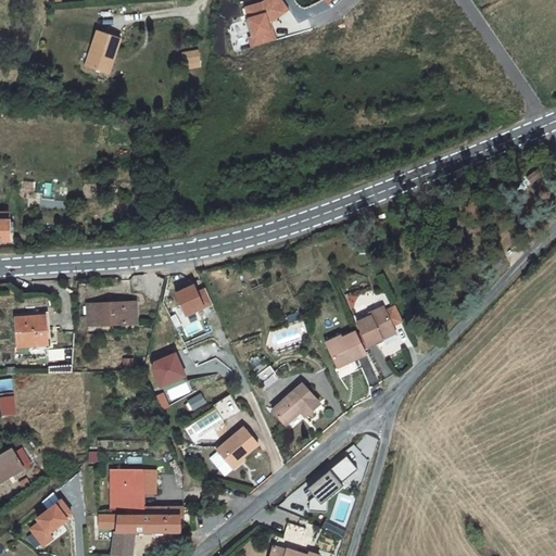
[(98,32),(86,66),(108,74),(113,58),(114,58),(121,39),(98,32)]
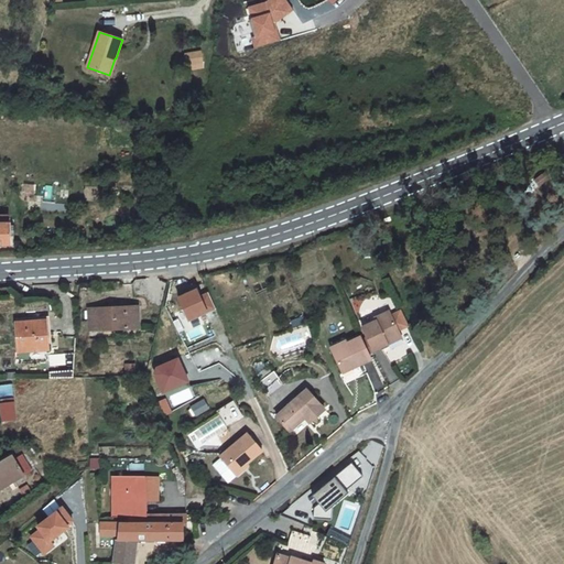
[(187,67),(203,65),(201,50),(185,53),(187,67)]
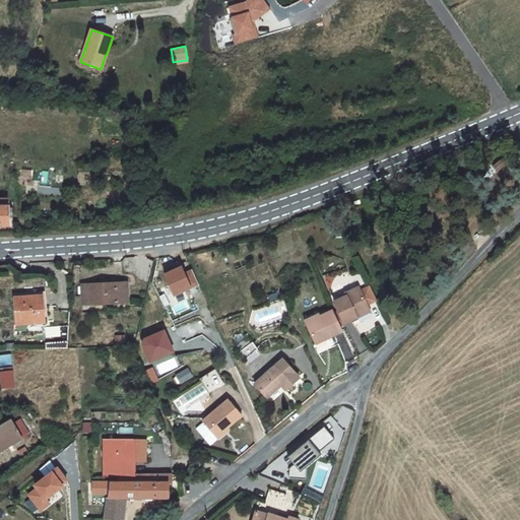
[(493,167),(497,172),(507,165),(503,158),(493,167)]
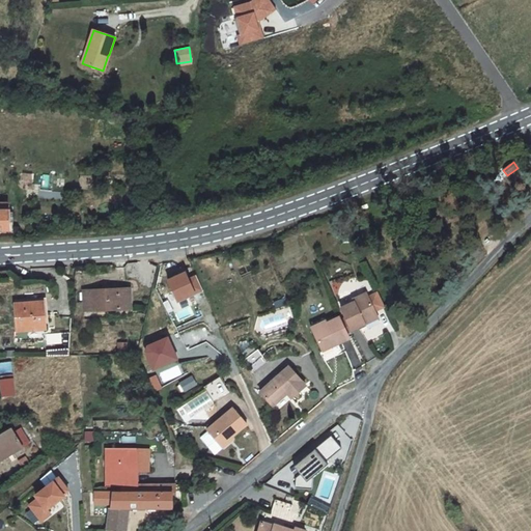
[(0,229),(10,229),(10,221),(10,212),(10,210),(9,210),(9,205),(0,204),(0,229)]
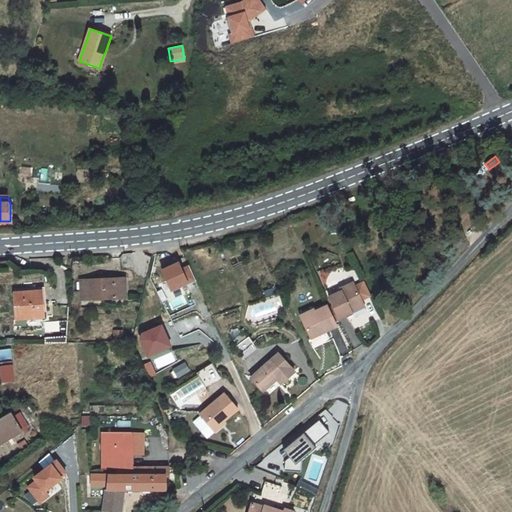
[(171,291),(189,283),(179,261),(161,269),(171,291)]
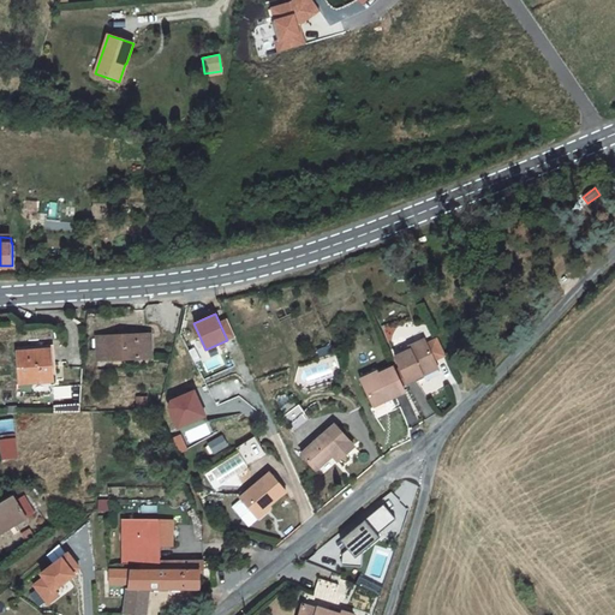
[(228,340),(234,336),(225,314),(219,316),(228,340)]
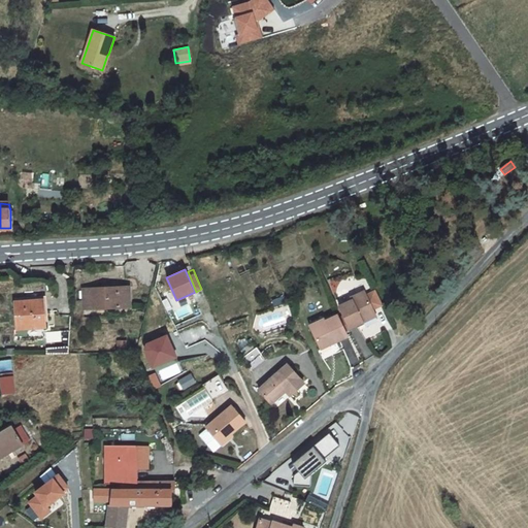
[(84,289),(84,308),(130,307),(129,287),(84,289)]
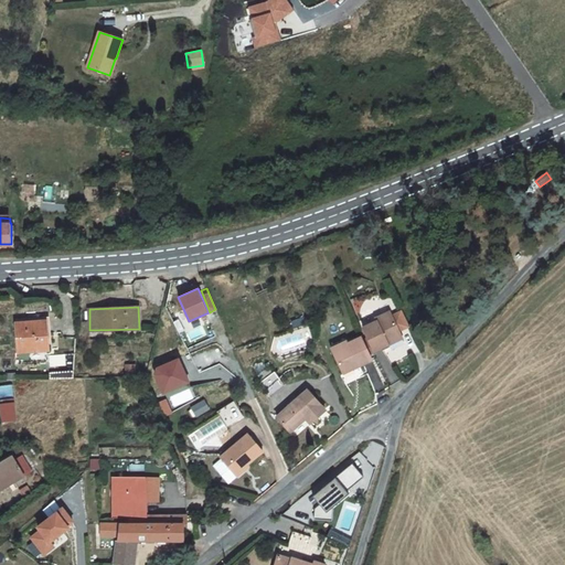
[(402,310),(392,316),(400,331),(409,327),(402,310)]
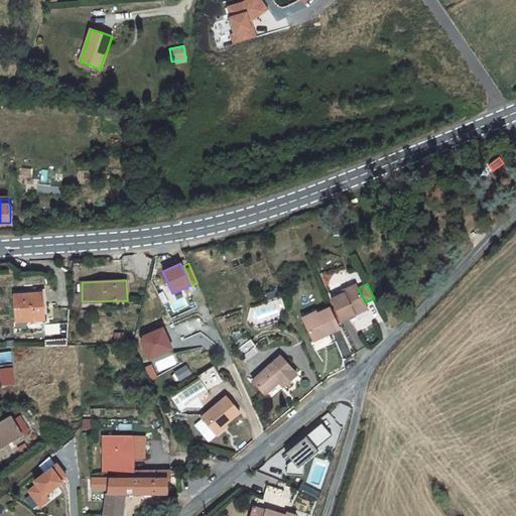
[(340,316),(335,318),(337,324),(355,314),(353,310),(366,304),(365,302),(358,288),(357,284),(343,290),(345,293),(332,299),(336,309),(340,316)]
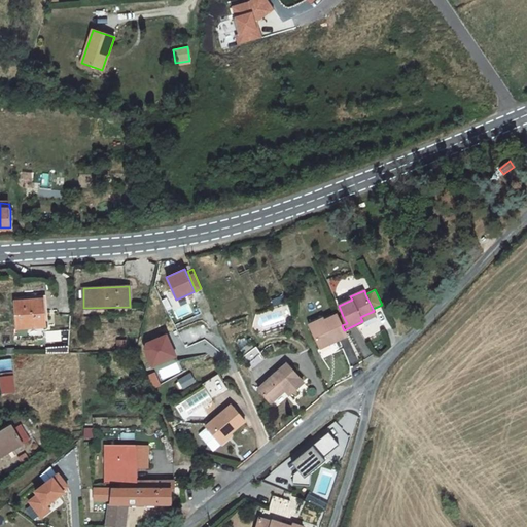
[(15,301),(16,328),(44,326),(42,299),(15,301)]
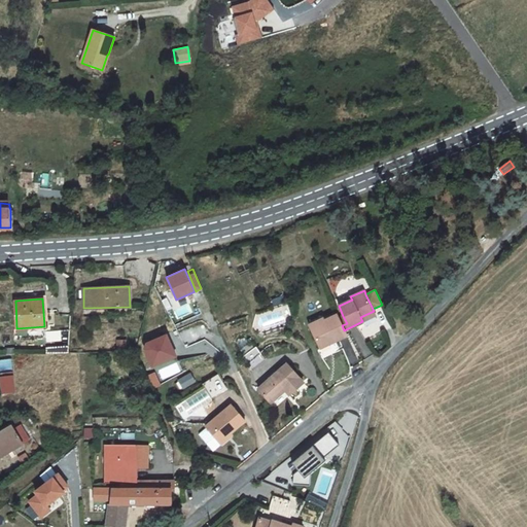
[(360,317),(362,321),(376,315),(374,311),(360,317)]
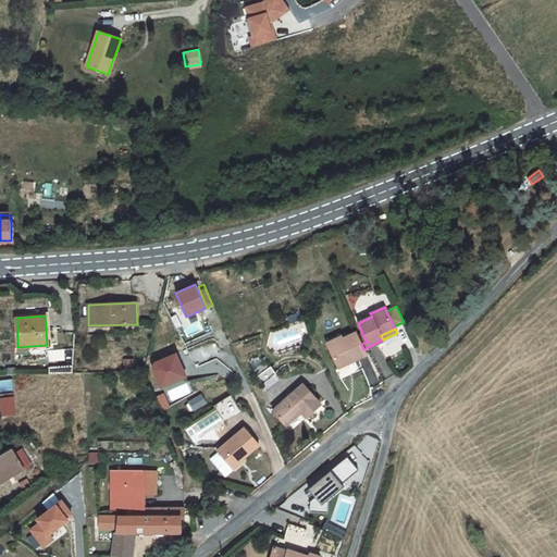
[(358,336),(356,333),(343,339),(341,334),(325,341),(338,368),(367,355),(363,349),(361,344),(358,336)]
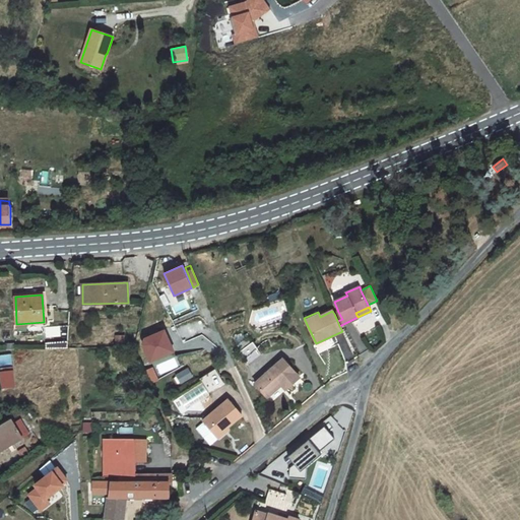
[(167,332),(143,340),(152,366),(176,356),(167,332)]
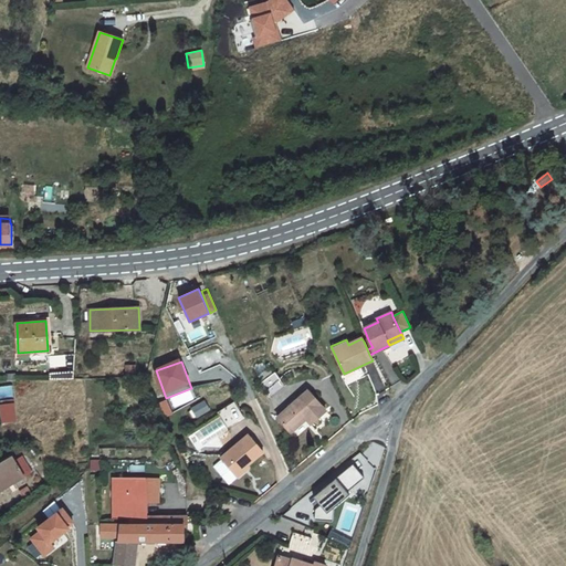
[(258,376),(262,381),(272,375),(268,369),(258,376)]
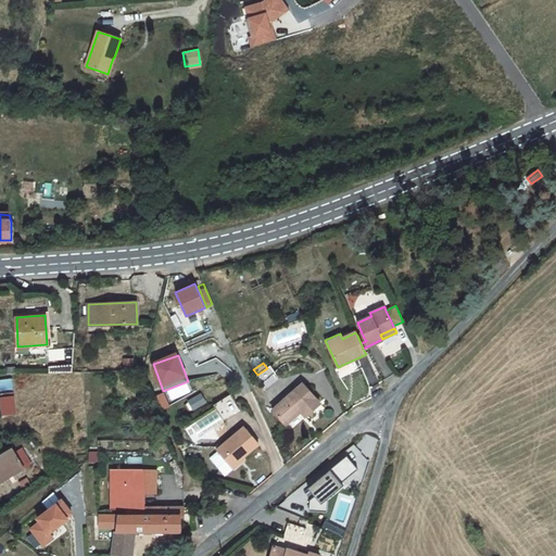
[(256,376),(262,383),(275,374),(269,366),(267,368),(257,375),(256,376)]
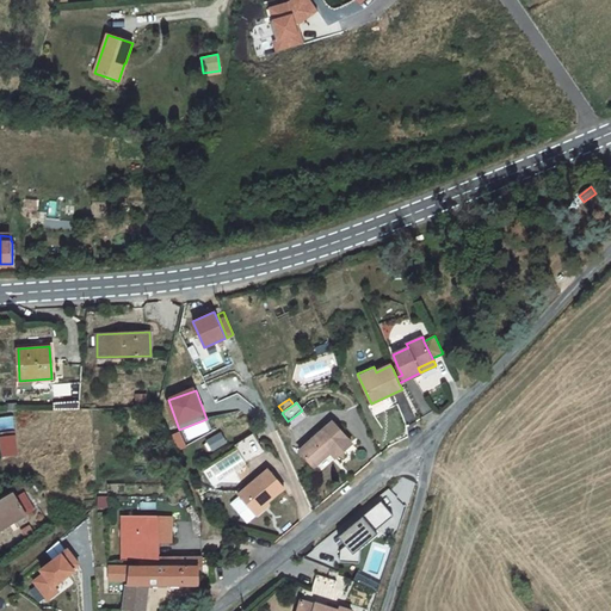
[(333,421),(300,450),(314,467),(331,452),(335,458),(352,443),(333,421)]
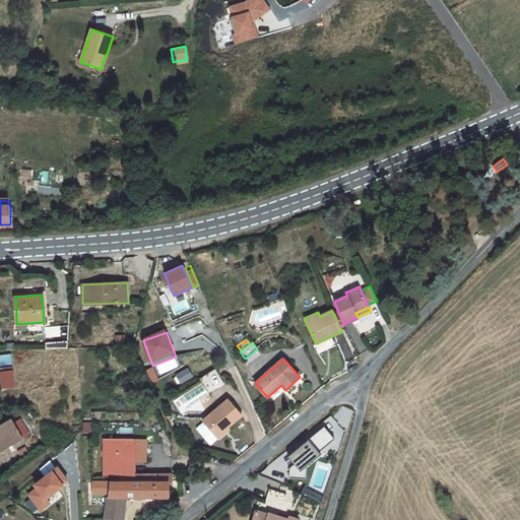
[(199,379),(202,383),(204,385),(218,376),(214,369),(199,379)]
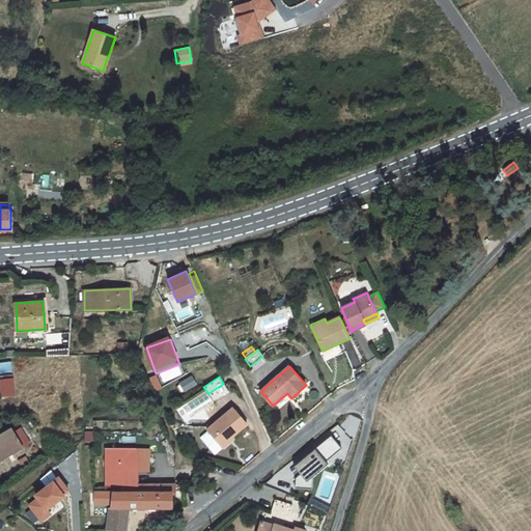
[(12,378),(0,379),(0,384),(1,396),(15,395),(12,378)]
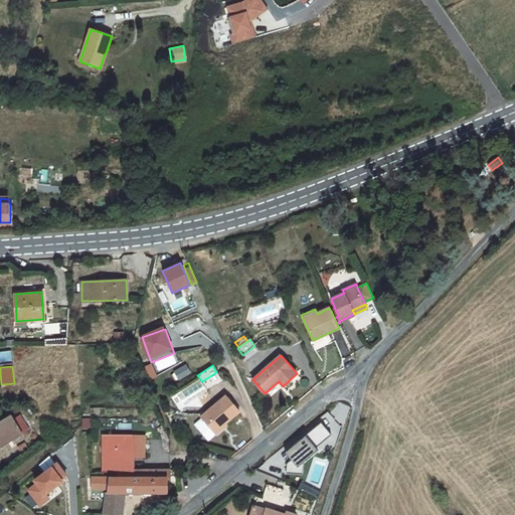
[(187,366),(175,373),(178,379),(191,373),(187,366)]
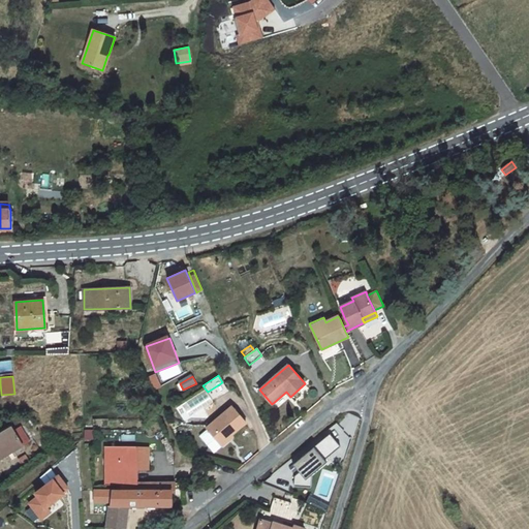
[(150,398),(149,387),(139,389),(141,398),(150,398)]
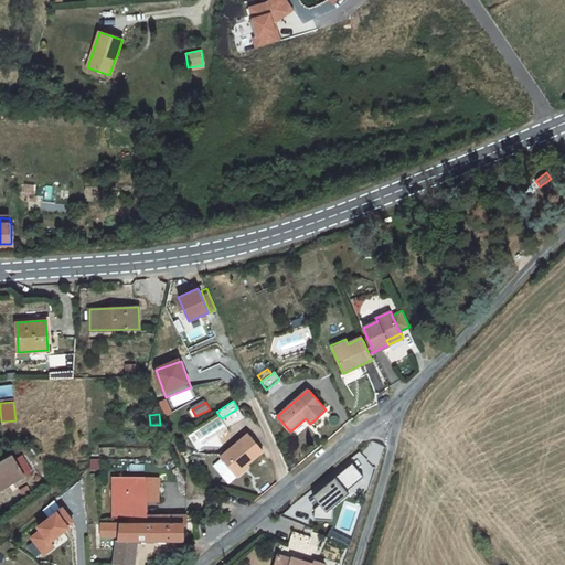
[(235,475),(263,451),(247,433),(220,456),(221,458),(213,465),(222,475),(230,468),(235,475)]
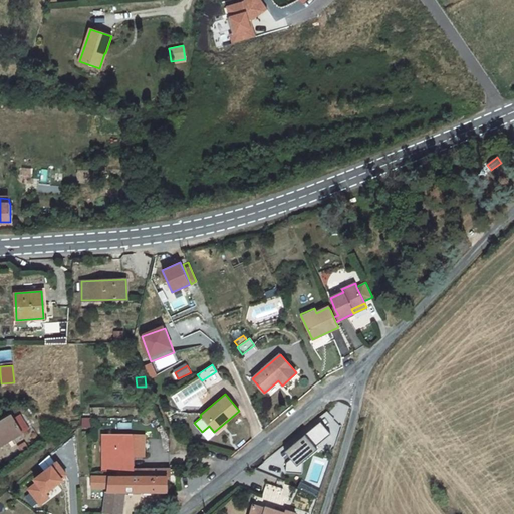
[(0,422),(0,445),(22,433),(29,429),(20,414),(13,419),(11,416),(0,422)]
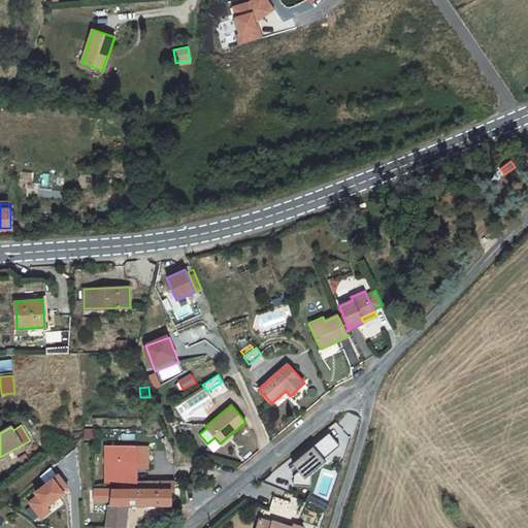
[(337,427),(292,461),(304,476),(349,442),(337,427)]
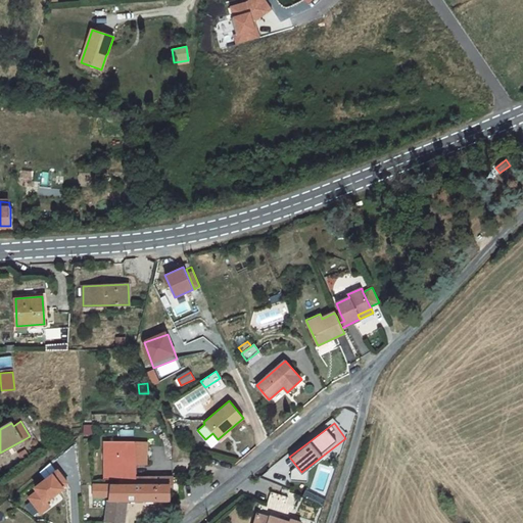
[(84,425),(84,434),(93,434),(93,425),(84,425)]
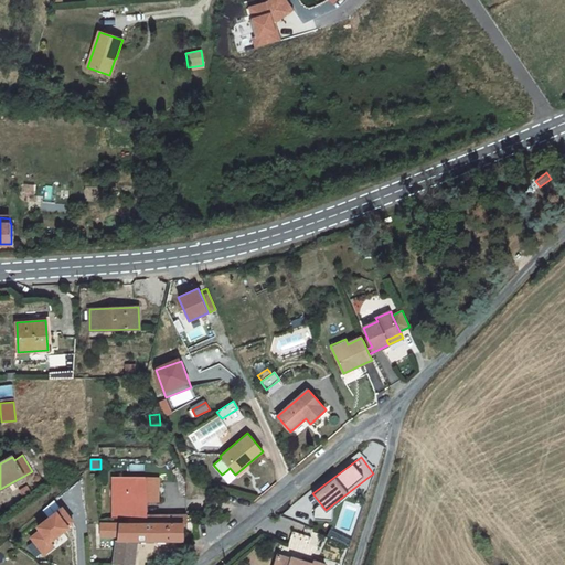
[(237,477),(249,467),(247,465),(235,475),(237,477)]
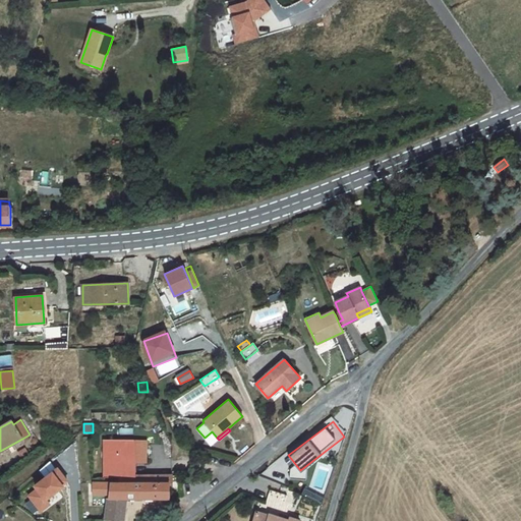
[(147,441),(104,441),(105,477),(119,477),(118,483),(93,482),(93,495),(109,495),(106,520),(105,520),(113,520),(124,520),(126,499),(170,499),(170,475),(136,475),(135,462),(146,463),(147,441)]
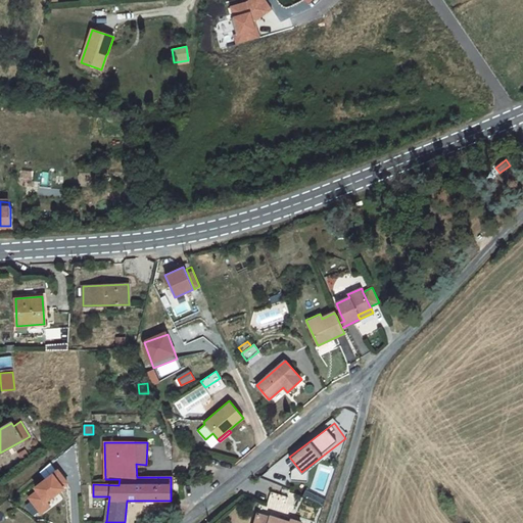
[(49,503),(66,487),(53,471),(34,487),(37,490),(28,497),(42,515),(52,507),(49,503)]
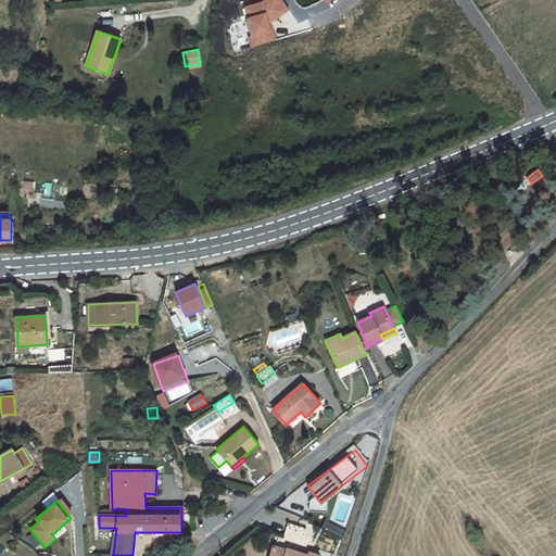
[(319,555),(308,552),(307,555),(298,552),(287,548),(287,550),(274,546),(269,555),(319,555)]
